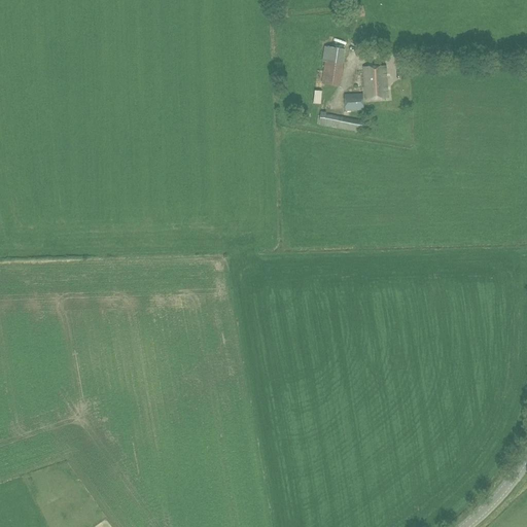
[(343,66),(345,50),(324,46),(321,62),(323,63),(322,72),(340,75),(341,66),(343,66)]
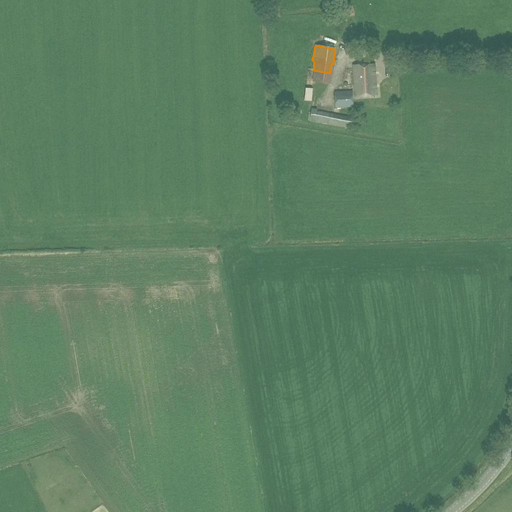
[(354,66),(355,87),(360,87),(360,85),(366,85),(366,81),(370,81),(370,80),(375,79),(374,65),(354,66)]
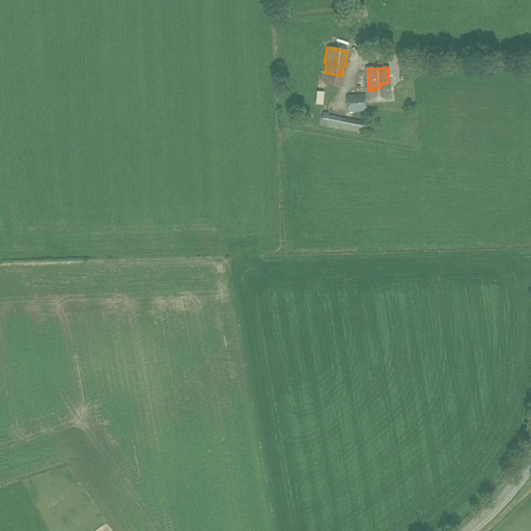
[(390,100),(389,82),(384,83),(384,84),(380,84),(380,88),(373,88),(373,90),(368,90),(368,101),(390,100)]
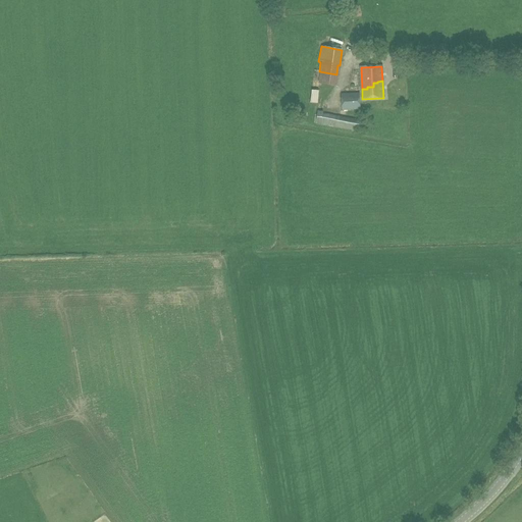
[(319,100),(320,88),(312,88),(312,100),(319,100)]
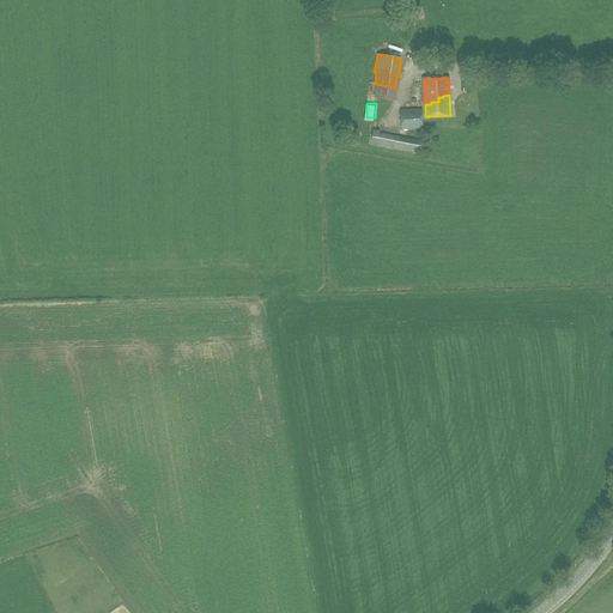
[(401,111),(402,131),(423,129),(423,110),(401,111)]
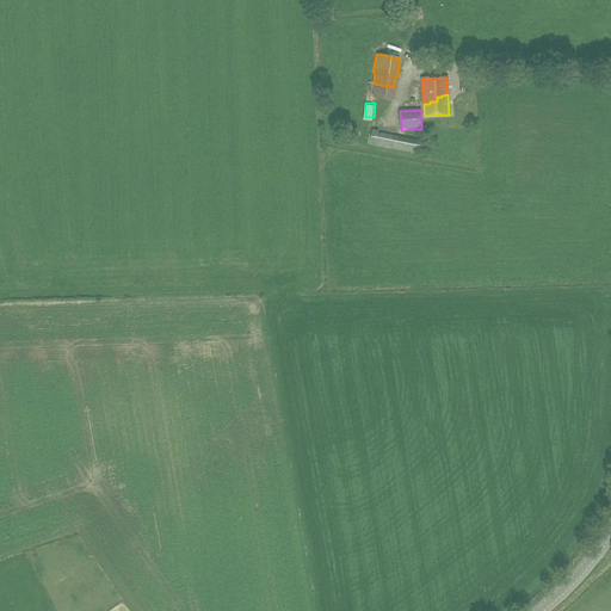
[(375,135),(374,146),(419,150),(420,140),(375,135)]
